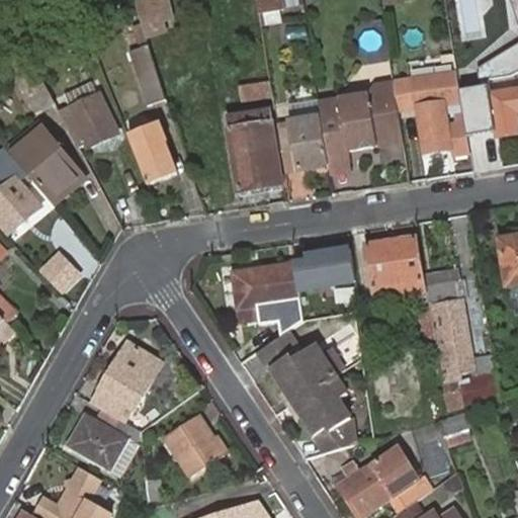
[(172,0),(133,0),(142,25),(143,29),(148,41),(171,35),(168,24),(177,21),(172,0)]
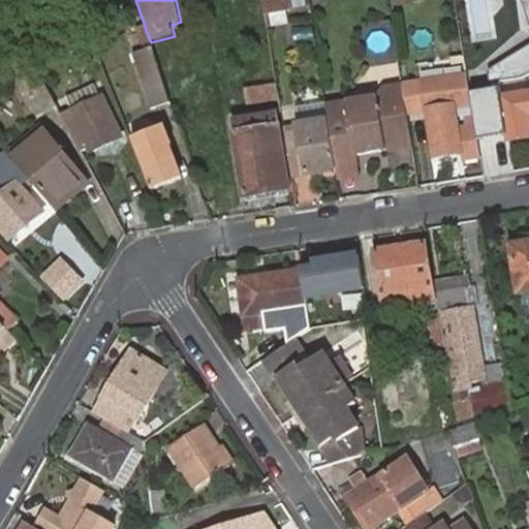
[(311,0),(262,0),(266,13),(312,5),(311,0)]
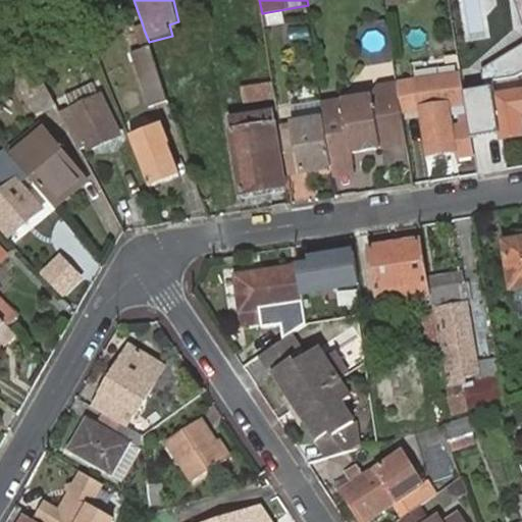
[(498,0),(450,0),(458,45),(490,39),(488,16),(499,5),(498,0)]
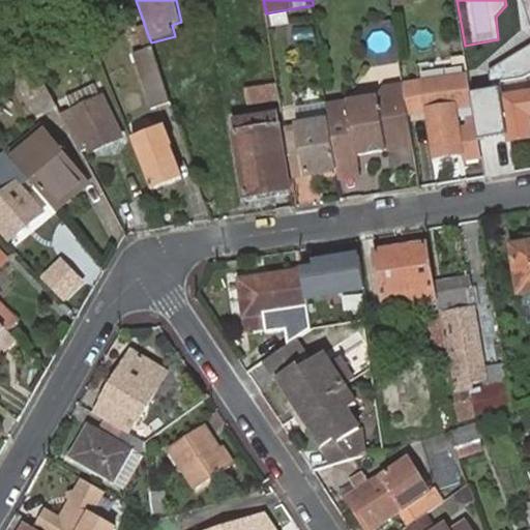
[(529,0),(526,0),(529,12),(529,47),(491,70),(491,84),(523,80),(529,76),(529,0)]
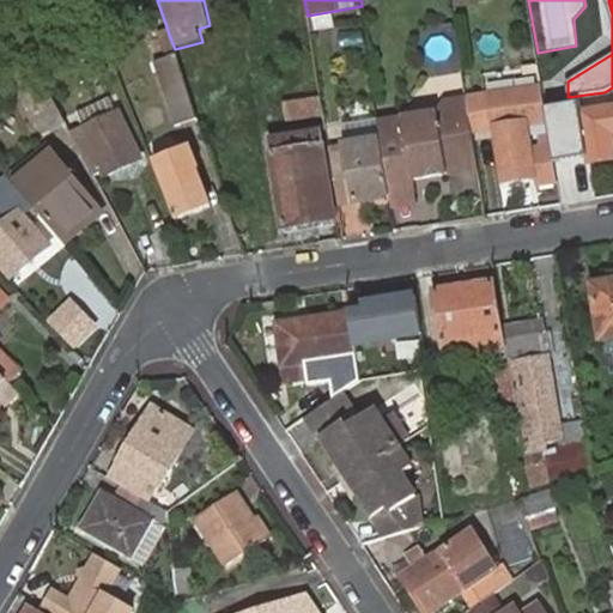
[(157,34),(165,60),(177,56),(175,49),(169,35),(168,30),(157,34)]
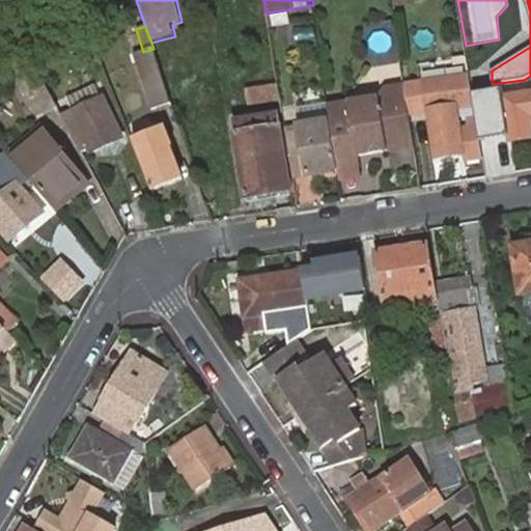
[(151,111),(172,104),(154,49),(143,52),(133,56),(151,111)]
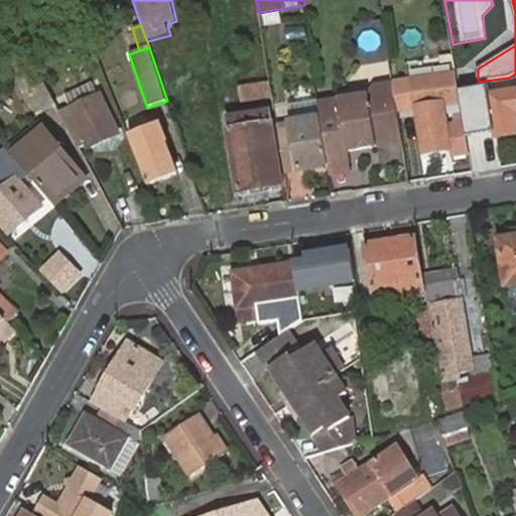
[(30,113),(51,107),(42,74),(20,81),(30,113)]
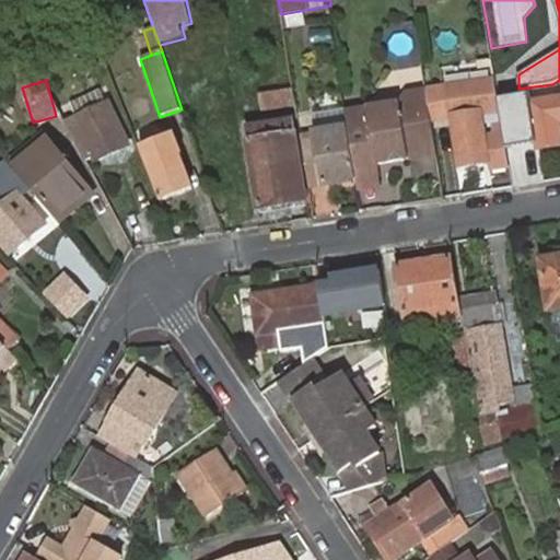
[(496,80),(444,88),(448,117),(453,117),(459,162),(488,158),(491,170),(508,168),(500,100),(497,91),(496,80)]
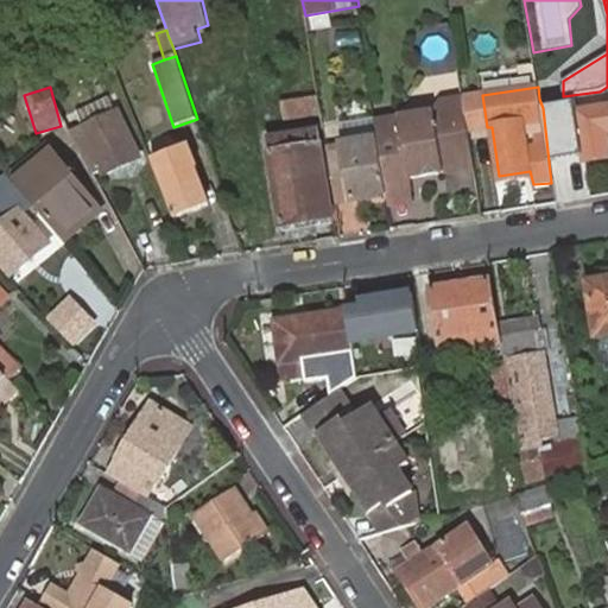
[(322,114),(318,96),(282,102),(285,121),(322,114)]
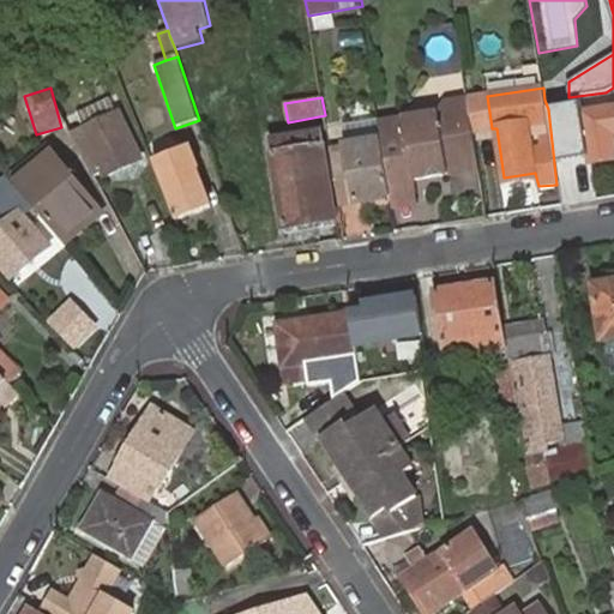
[(440,113),(432,114),(433,126),(441,175),(446,174),(445,168),(455,167),(464,172),(480,169),(470,98),(446,102),(440,113)]
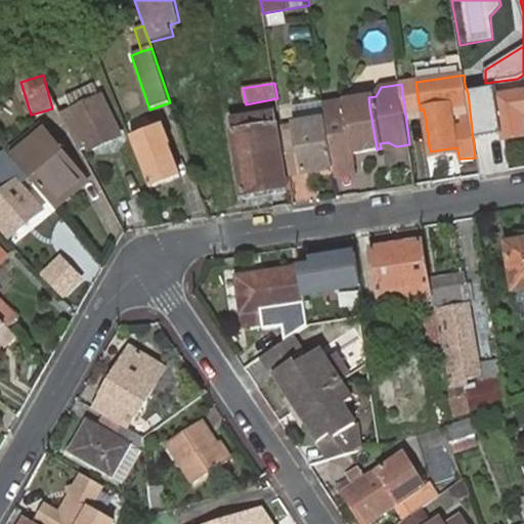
[(495,88),(468,93),(476,140),(504,136),(496,97),(495,88)]
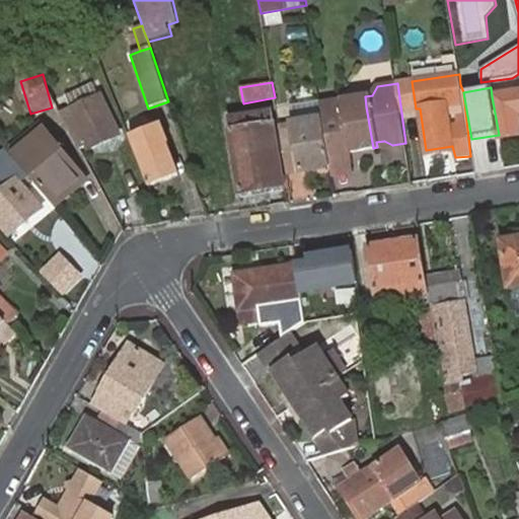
[(499,135),(499,140),(518,135),(518,122),(518,115),(518,114),(518,91),(492,96),(499,135)]
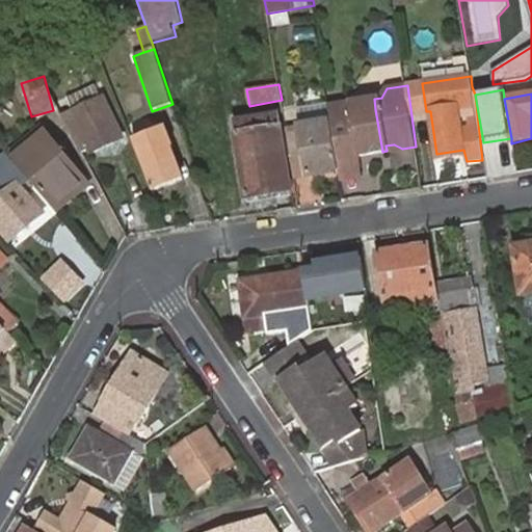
[(374,99),(327,107),(329,121),(329,123),(338,168),(338,169),(360,166),(357,156),(382,152),(375,109),(374,99)]
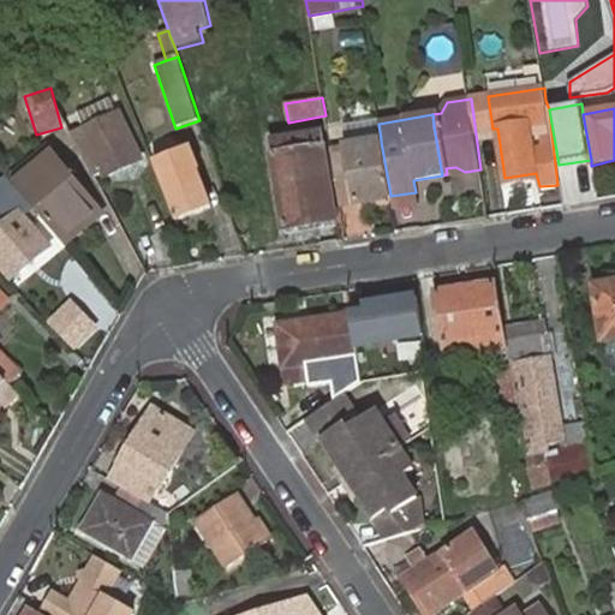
[(85,131),(108,177),(141,161),(119,115),(85,131)]
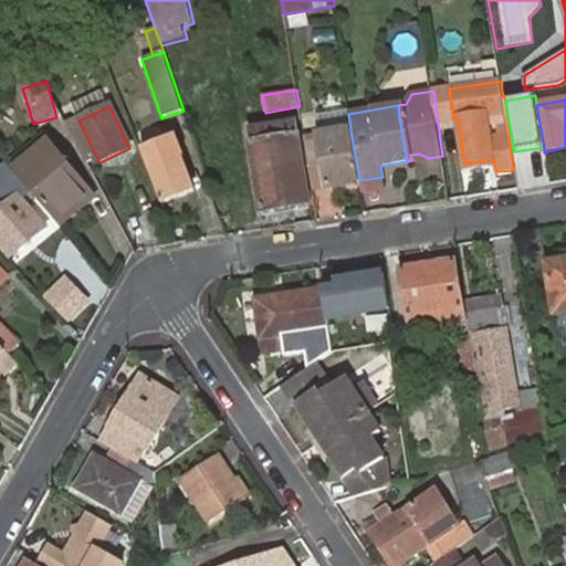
[(251,132),(263,210),(311,202),(297,124),(251,132)]
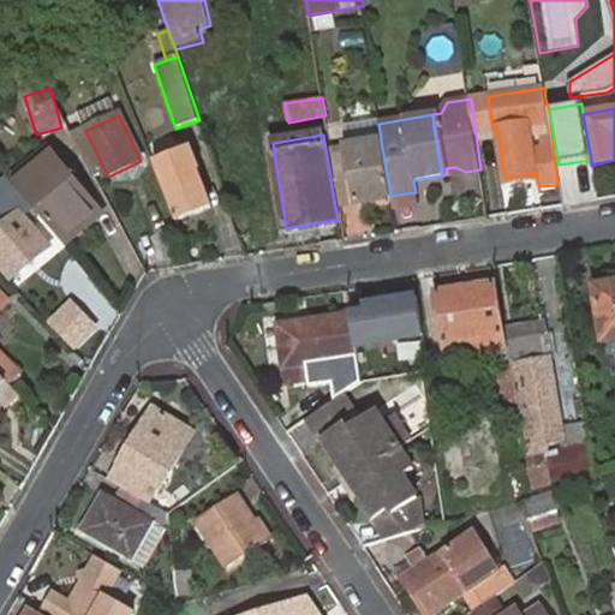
[(347,144),(330,147),(340,204),(356,201),(390,195),(381,142),(381,139),(347,144)]
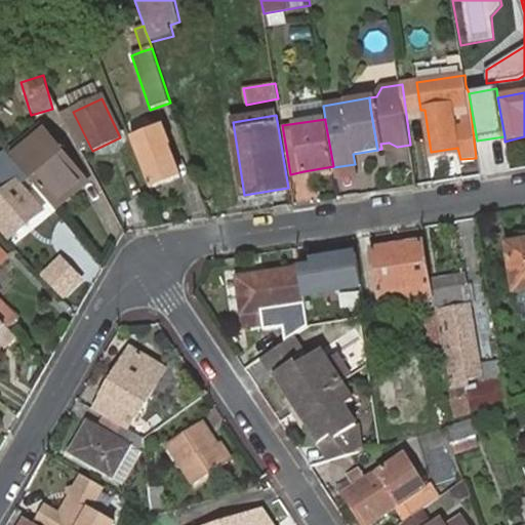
[(164,126),(132,139),(152,189),(180,176),(168,148),(172,146),(164,126)]
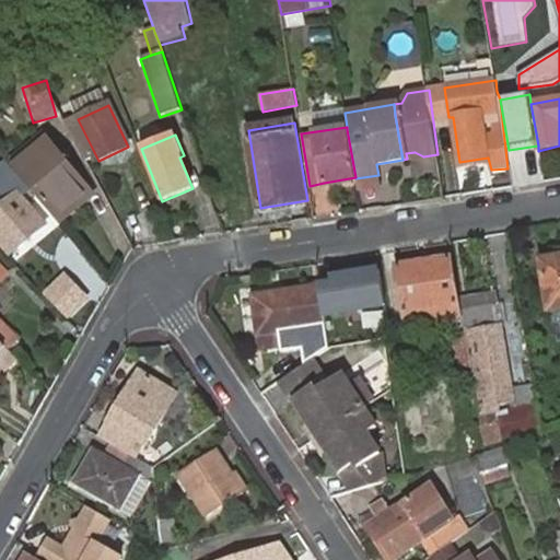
[(47,138),(18,162),(67,221),(95,197),(47,138)]
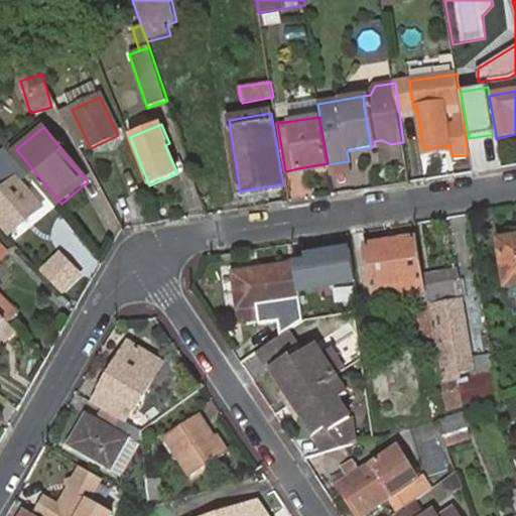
[(17,160),(0,138),(0,159),(8,168),(17,160)]
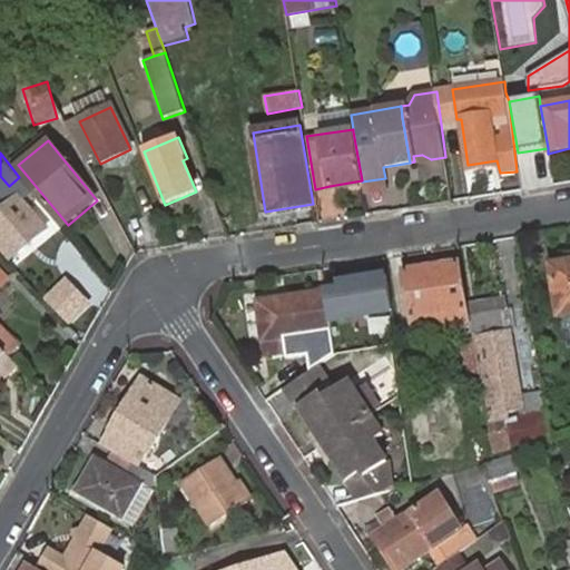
[(386,188),(385,178),(362,182),(364,193),(386,188)]
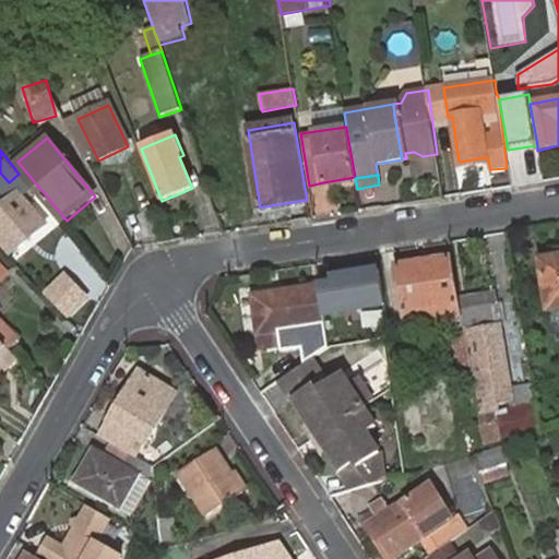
[(0,207),(0,238),(12,252),(45,223),(19,192),(0,207)]
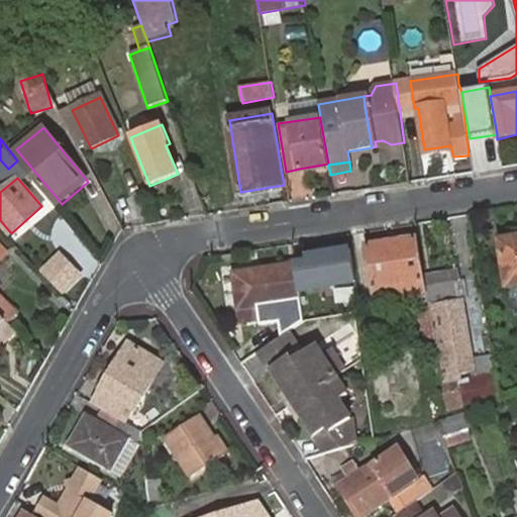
[(415,239),(368,246),(376,300),(415,294),(419,313),(430,311),(430,306),(427,291),(423,292),(415,239)]
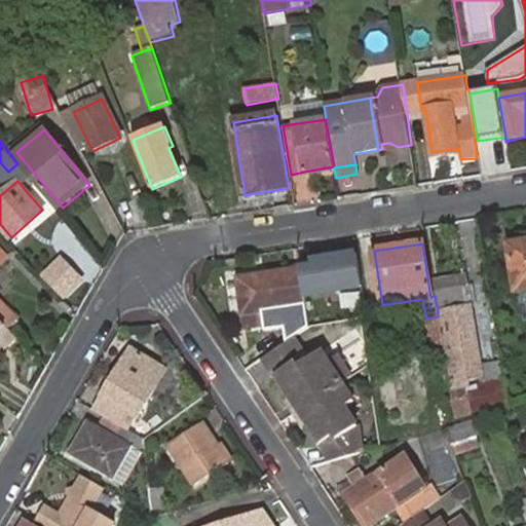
[(517,292),(525,290),(525,243),(509,247),(517,292)]
